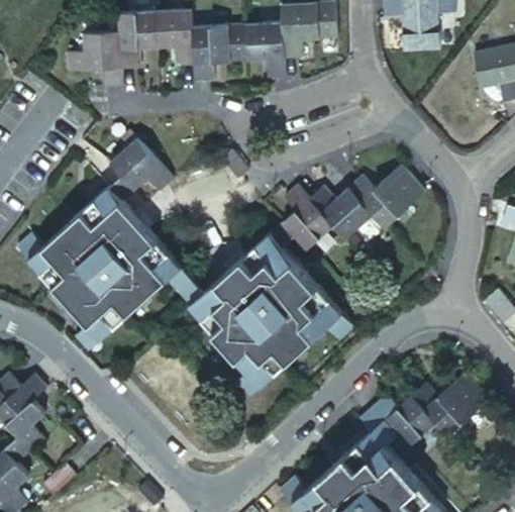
[(400,10),(403,41),(441,36),(438,4),(453,3),(452,0),(382,0),(383,11),(400,10)]
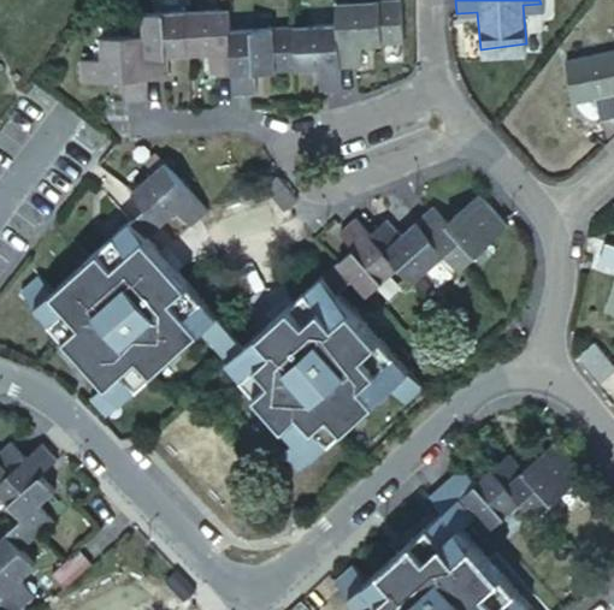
[(235,35),(234,12),(149,17),(151,40),(102,41),(102,61),(83,63),(82,83),(127,81),(127,104),(154,102),(153,80),(170,78),(169,59),(216,57),(217,76),(236,76),(237,98),(258,96),(257,73),(319,71),(320,94),(325,93),(341,93),(340,71),(384,69),(384,48),(397,47),(395,5),(337,6),(338,31),(235,35)]
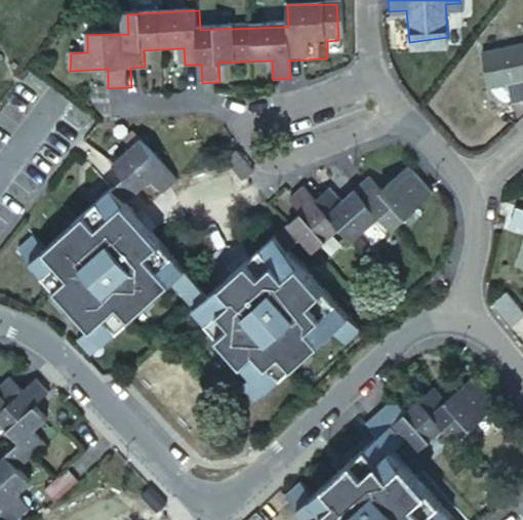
[(522,85),(522,76),(522,75),(522,37),(477,44),(481,81),(503,78),(506,97),(522,95),(522,85)]
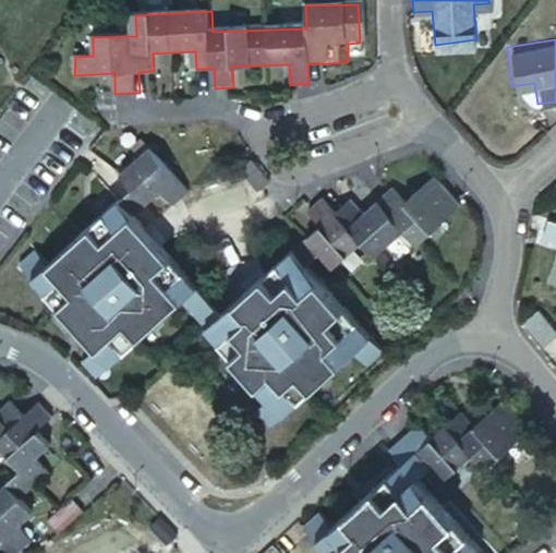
[(117,176),(130,190),(142,204),(158,190),(171,204),(185,192),(147,148),(117,176)]
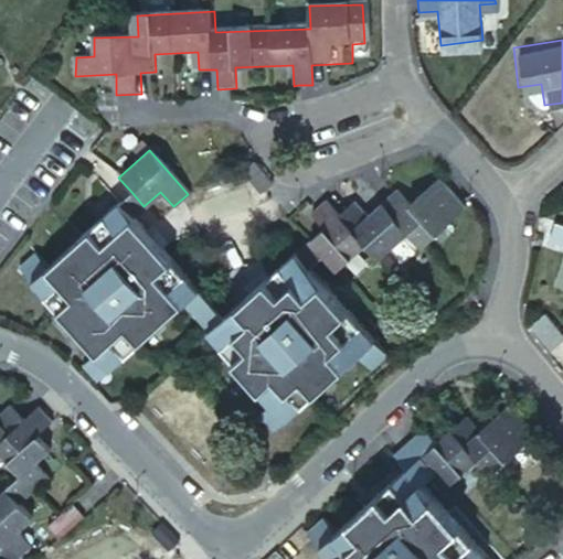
[(322,228),(307,245),(320,258),(336,275),(367,246),(379,259),(406,234),(421,249),(460,212),(433,182),(409,205),(394,191),(367,217),(351,203),(338,215),(326,203),(315,213),(311,216),(322,228)]
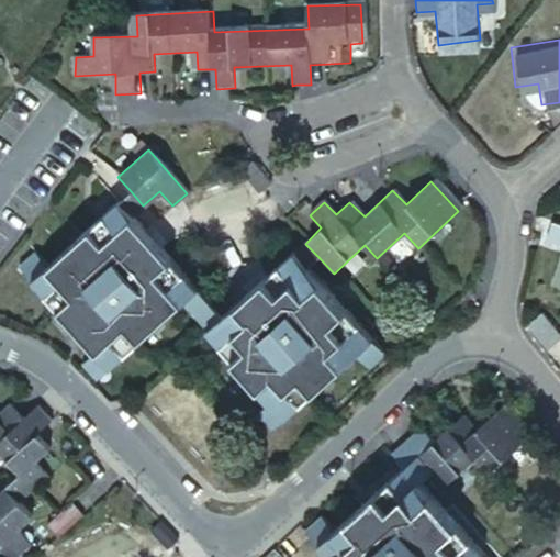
[(116,204),(129,219),(143,205),(131,191),(116,204)]
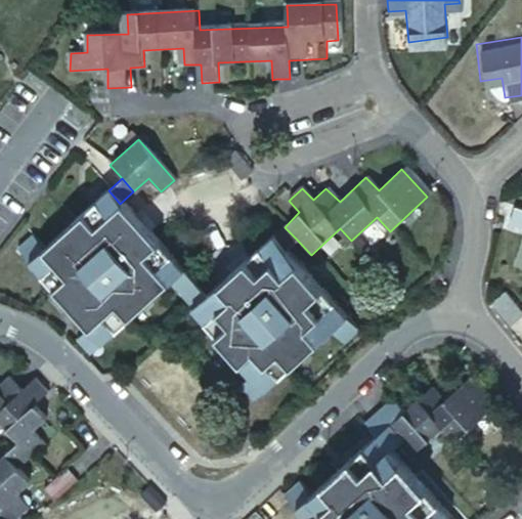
[(33,232),(16,247),(90,329),(77,341),(89,356),(169,287),(182,274),(120,204),(109,190),(45,246),(33,232)]
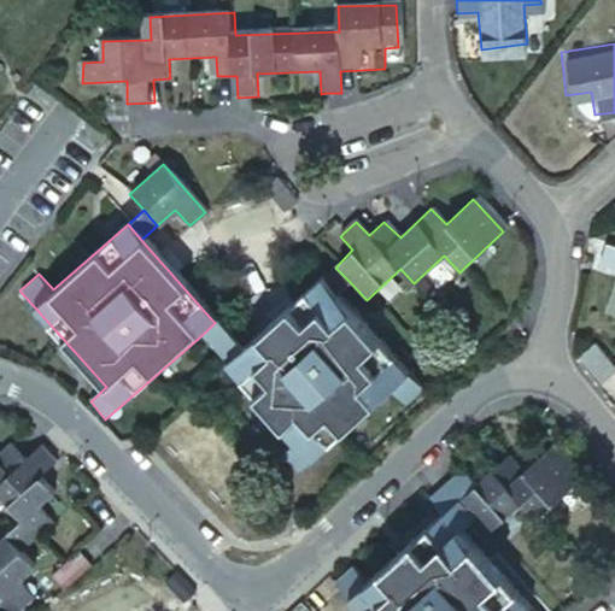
[(592,245),(585,265),(609,275),(592,313),(614,322),(614,248),(614,252),(592,245)]
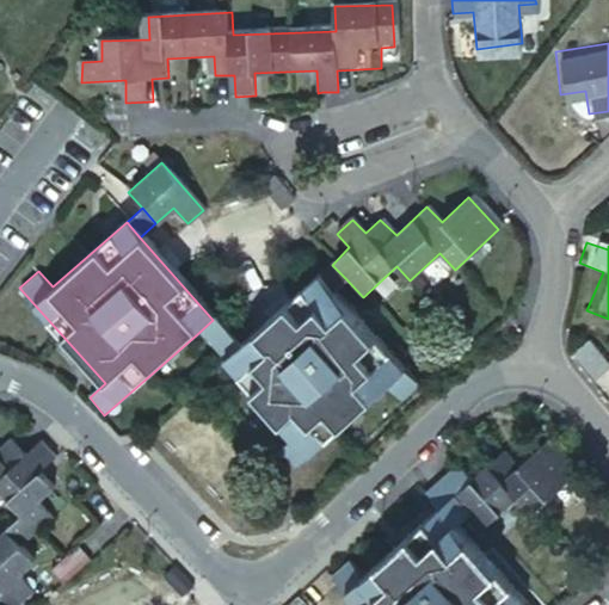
[(332,265),(318,278),(332,294),(346,279),(332,265)]
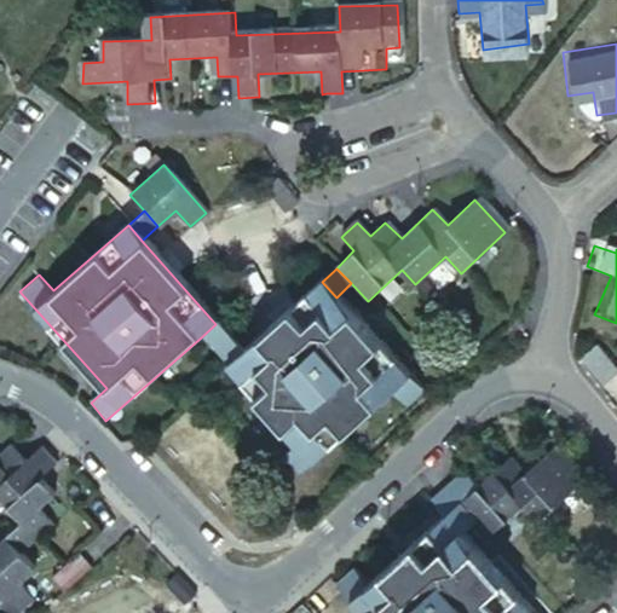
[(322,282),(248,350),(243,354),(228,368),(301,446),(286,461),(300,476),(392,393),(408,408),(425,393),(336,298),(322,282)]
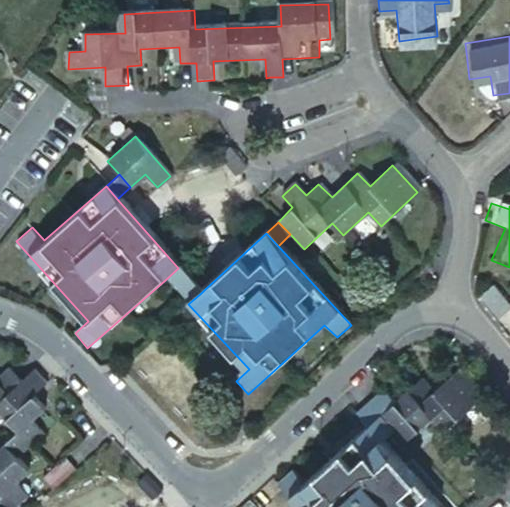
[(178,268),(165,280),(177,292),(190,280),(178,268)]
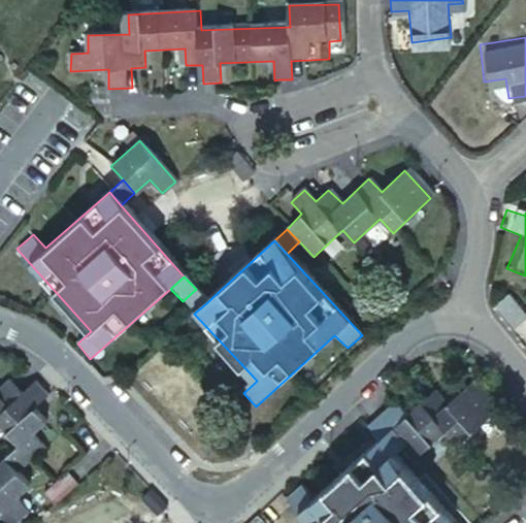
[(183,301),(194,314),(207,302),(196,289),(183,301)]
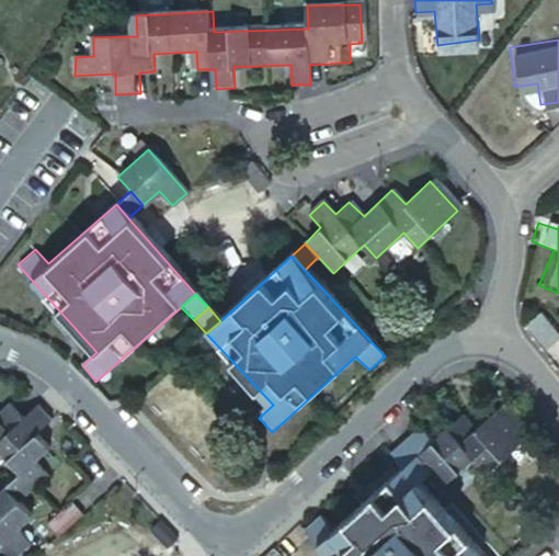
[(558,331),(552,321),(537,331),(554,358),(558,354),(558,331)]
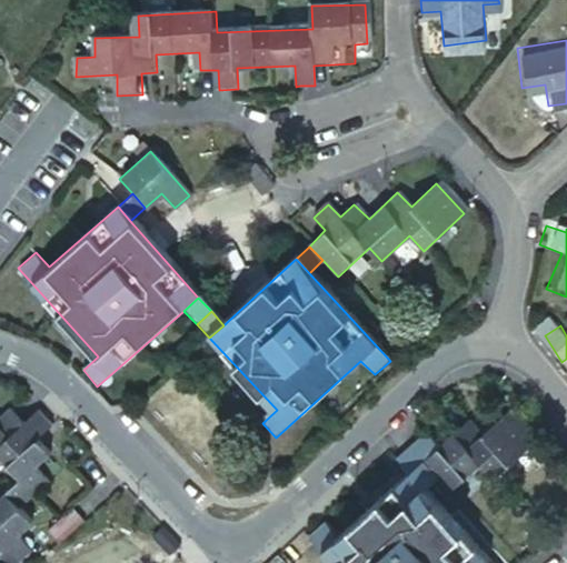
[(16,562),(33,548),(20,531),(37,515),(22,501),(48,478),(35,462),(50,449),(38,433),(49,423),(36,406),(25,418),(12,404),(0,414),(0,451),(22,474),(0,494),(0,536),(6,543),(0,548),(0,562),(16,562)]
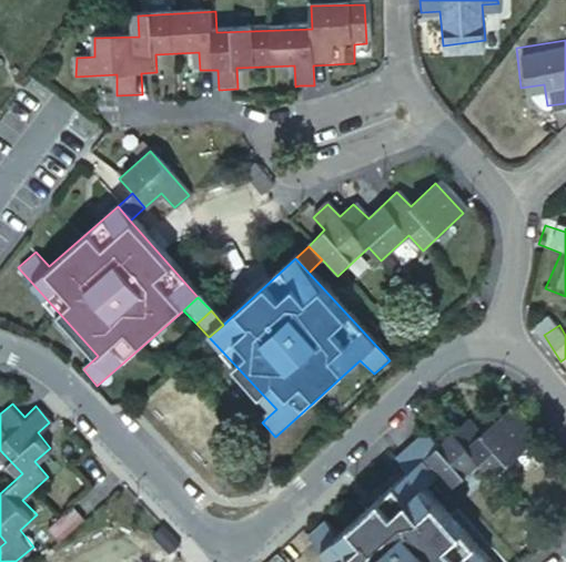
[(488,561),(423,489),(437,476),(451,490),(479,465),(493,479),(536,440),(509,411),(481,437),(468,422),(440,448),(426,435),(397,460),(410,473),(336,540),(323,527),(307,541),(326,561),(488,561)]
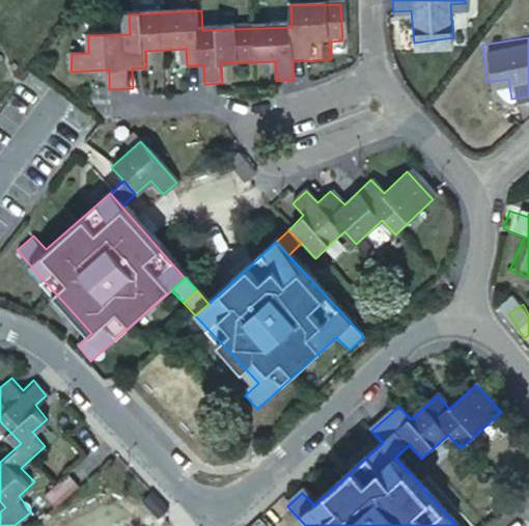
[(63,470),(43,493),(55,503),(76,481),(63,470)]
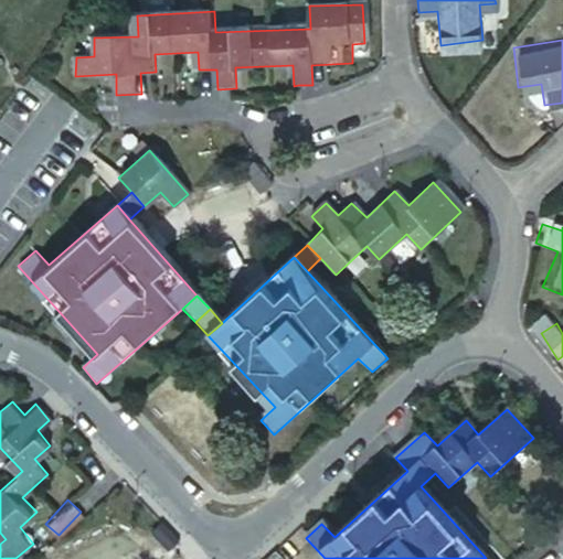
All buildings are outlined.
